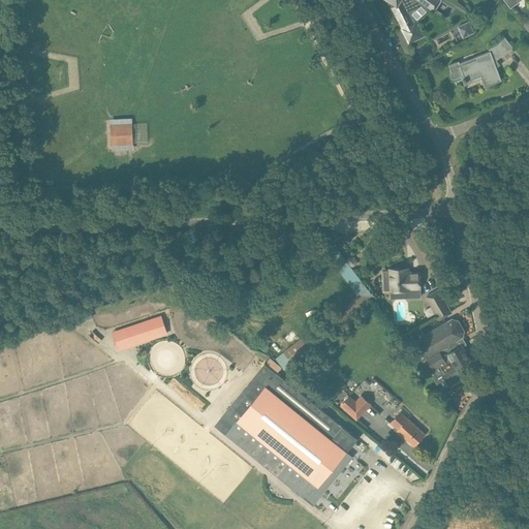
[(391,0),(395,2),(392,7),(402,28),(409,43),(424,35),(416,21),(413,22),(408,12),(416,8),(421,0),(422,0),(435,8),(439,0),(391,0)]
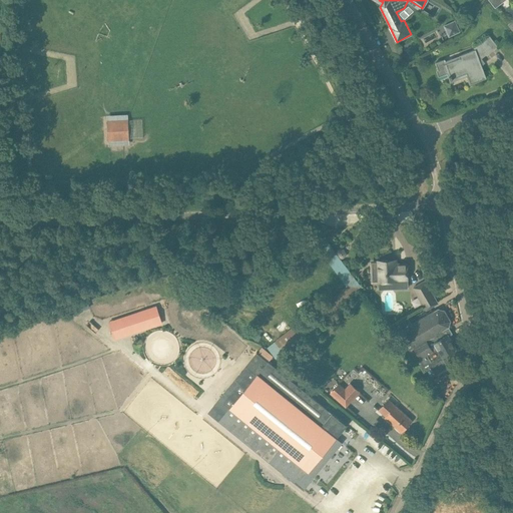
[(459,31),(454,22),(445,26),(449,36),(459,31)]
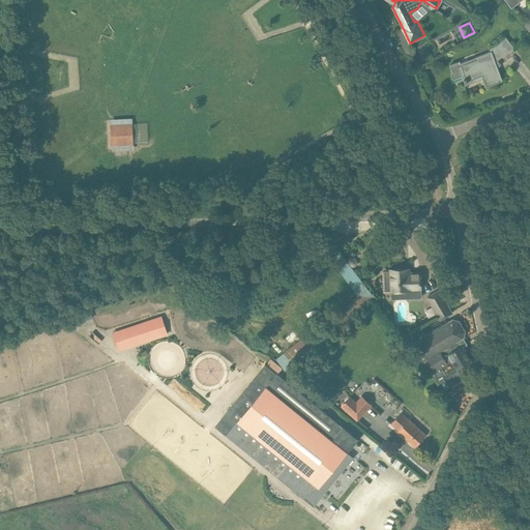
[(505,36),(495,45),(503,56),(514,48),(505,36)]
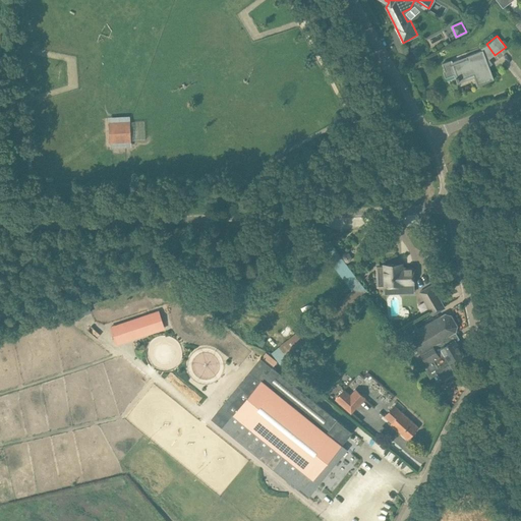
[(451,60),(442,63),(445,70),(443,70),(446,77),(456,73),(457,76),(456,76),(458,80),(473,75),(477,85),(494,79),(490,69),(483,50),(482,50),(466,56),(452,62),(451,60)]
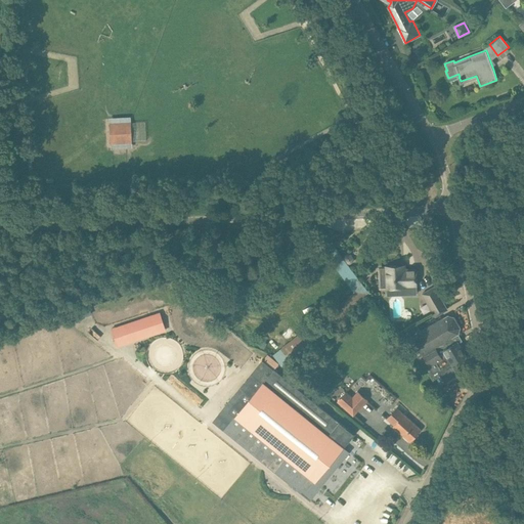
[(110,123),(111,143),(131,142),(130,122),(110,123)]
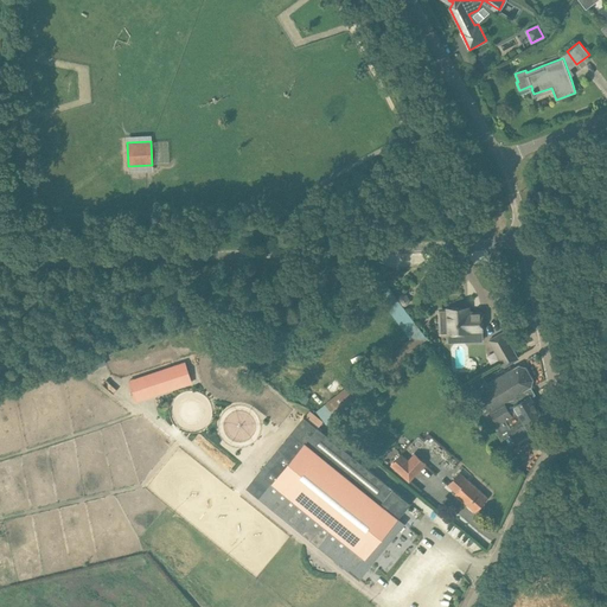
[(398,298),(398,300),(402,305),(403,305),(403,306),(404,306),(406,306),(407,306),(409,304),(409,302),(410,301),(410,299),(407,294),(406,293),(404,293),(403,293),(402,293),(401,294),(400,294),(398,295),(398,298)]
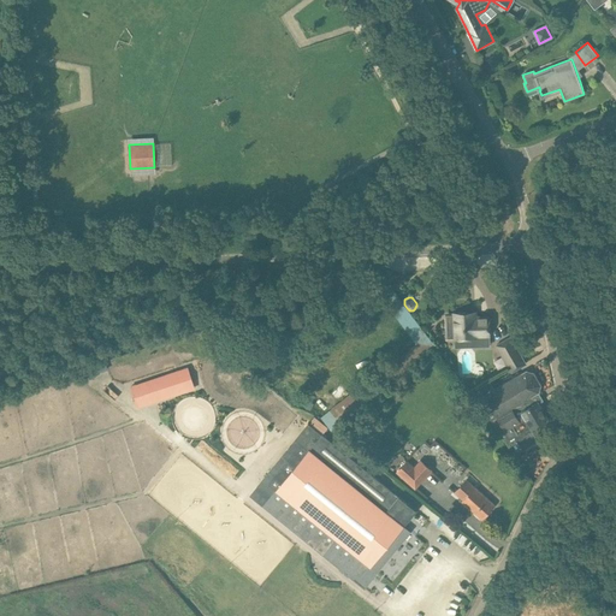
[(468,318),(468,312),(454,313),(455,338),(467,337),(467,336),(489,335),(489,317),(468,318)]
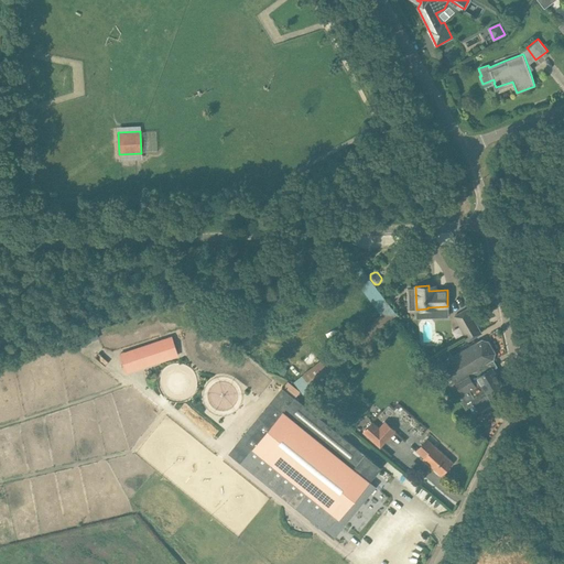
[(462,328),(474,321),(467,308),(454,316),(462,328)]
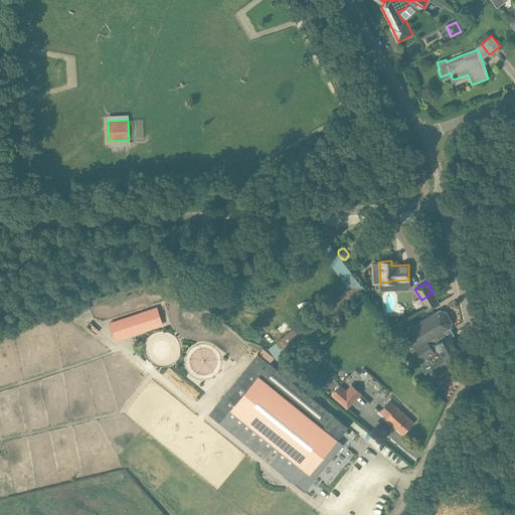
[(275,343),(268,349),(277,359),(364,289),(347,288),(325,306),(324,304),(323,305),(275,343)]
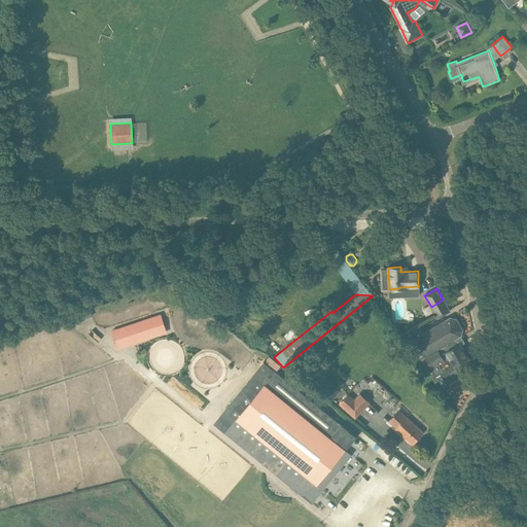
[(450,311),(443,300),(431,307),(437,318),(450,311)]
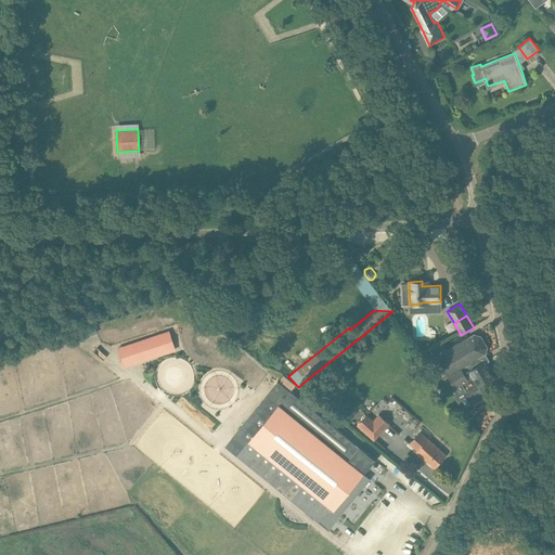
[(176,350),(169,330),(118,347),(125,368),(176,350)]
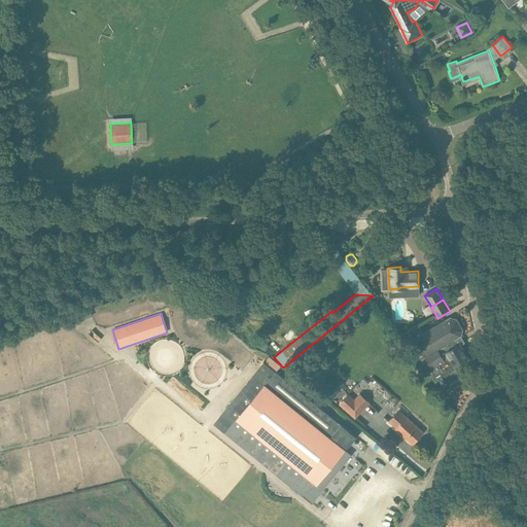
[(436,325),(416,338),(425,355),(421,357),(426,365),(435,382),(441,389),(441,388),(446,385),(448,384),(473,370),(471,365),(460,345),(464,343),(460,336),(462,329),(456,319),(455,318),(450,317),(446,320),(436,325)]
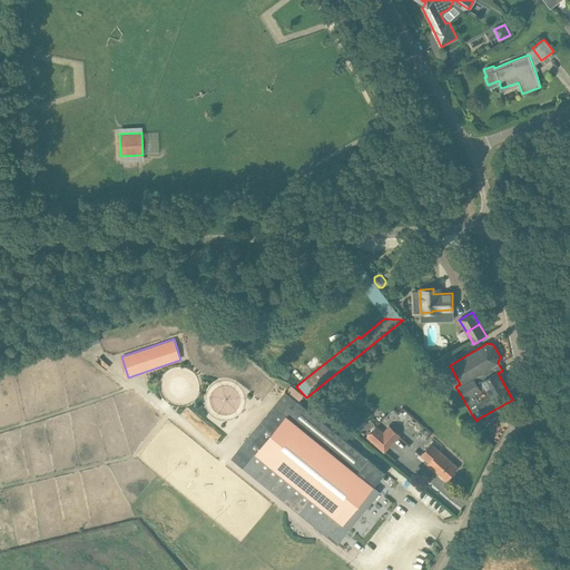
[(345,389),(341,385),(336,390),(342,394),(345,389)]
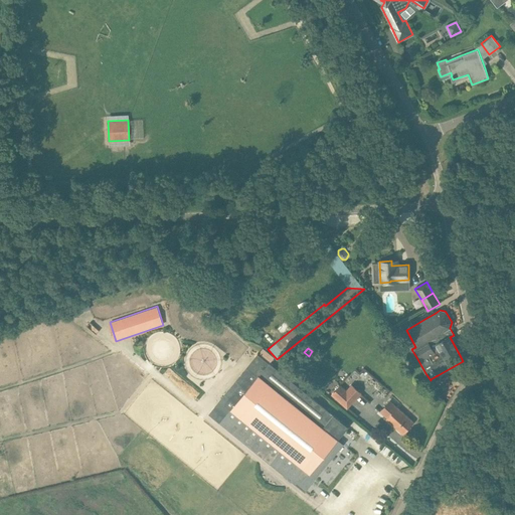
[(310,485),(343,445),(337,440),(348,426),(269,362),(259,375),(252,369),(224,403),(235,413),(225,426),(292,481),(297,475),(310,485)]
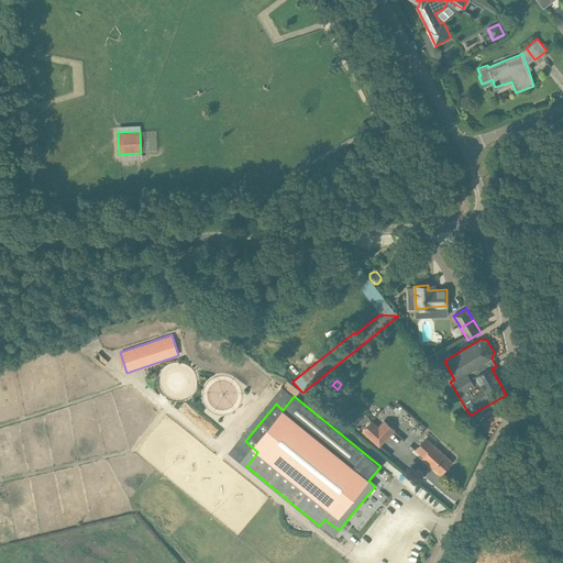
[(404,426),(411,417),(398,405),(390,414),(404,426)]
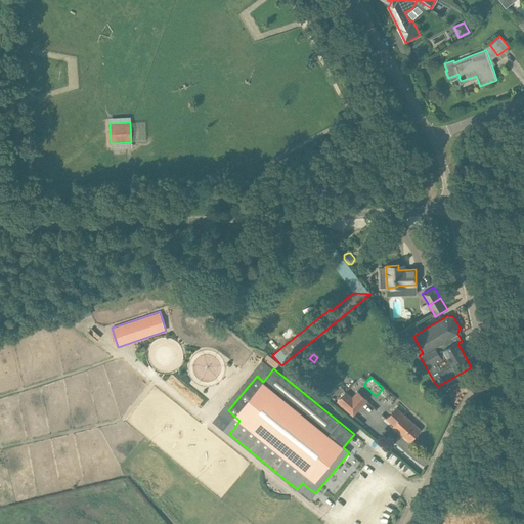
[(367,399),(357,391),(352,396),(346,391),(337,401),(353,416),(367,399)]
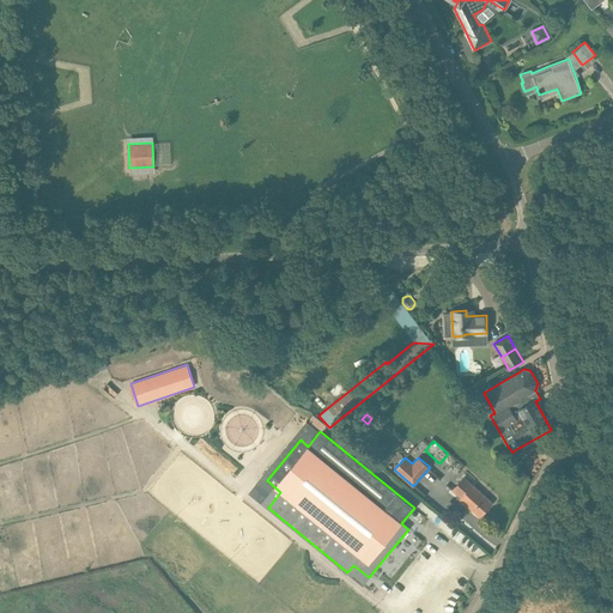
[(492,502),(465,477),(453,490),(461,497),(459,499),(479,517),(492,502)]
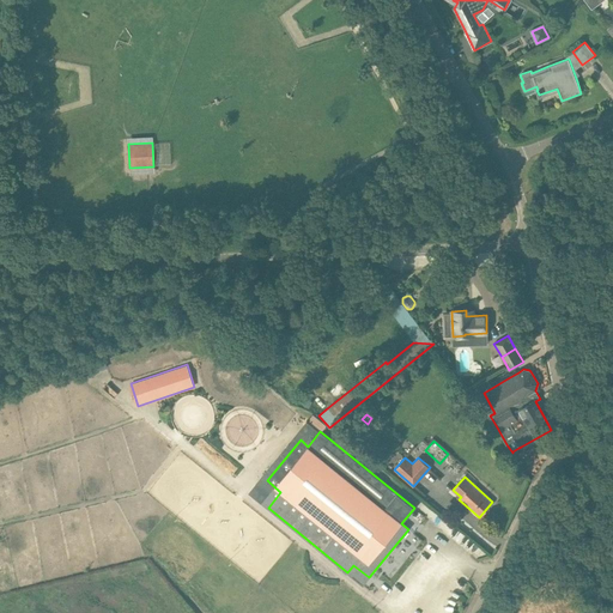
[(604,568),(596,556),(586,562),(594,574),(604,568)]
